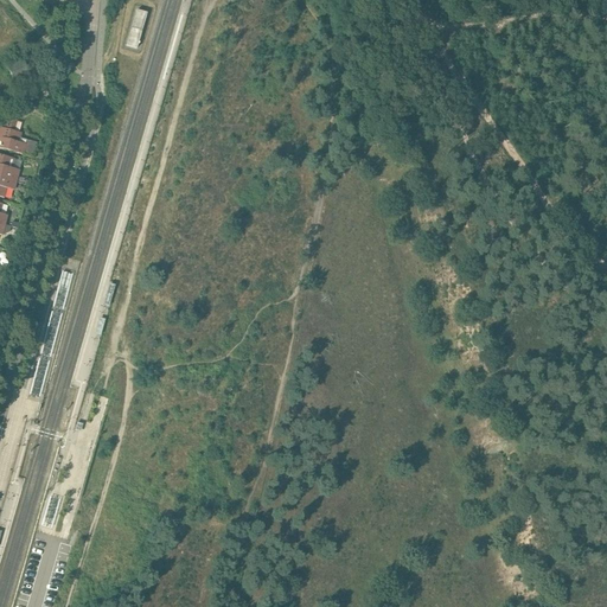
[(136,11),(127,46),(136,49),(147,13),(136,11)]
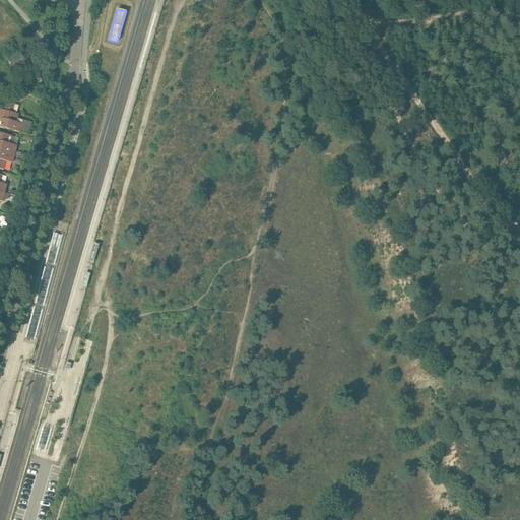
[(10,55),(6,57),(12,71),(7,73),(10,80),(27,74),(24,66),(25,65),(23,62),(21,55),(19,51),(10,55)]
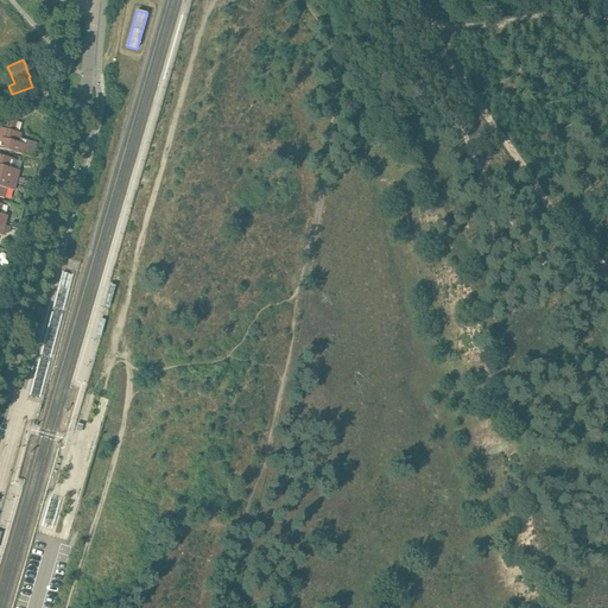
[(0,143),(1,143),(0,145),(0,149),(23,154),(33,158),(37,144),(19,139),(21,133),(16,132),(19,113),(7,119),(5,128),(0,127),(0,143)]
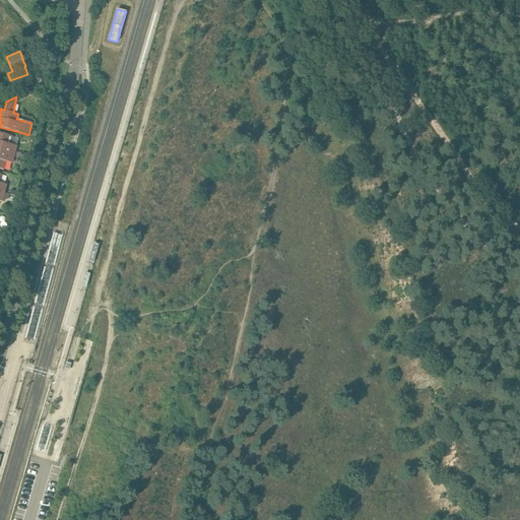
[(0,150),(20,156),(21,153),(15,151),(16,146),(10,144),(12,136),(0,132),(0,150)]
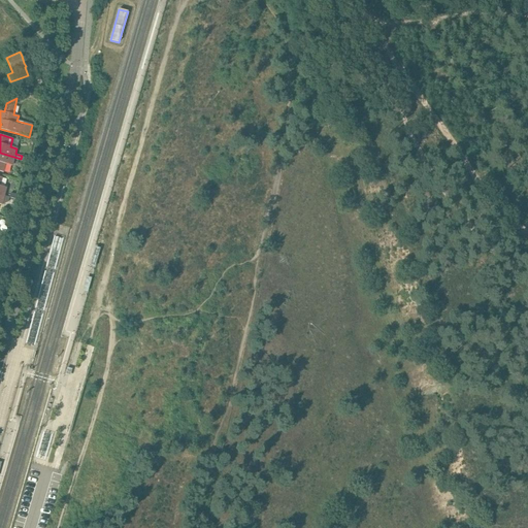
[(0,171),(3,172),(5,164),(11,166),(13,159),(20,161),(21,159),(0,153),(0,171)]
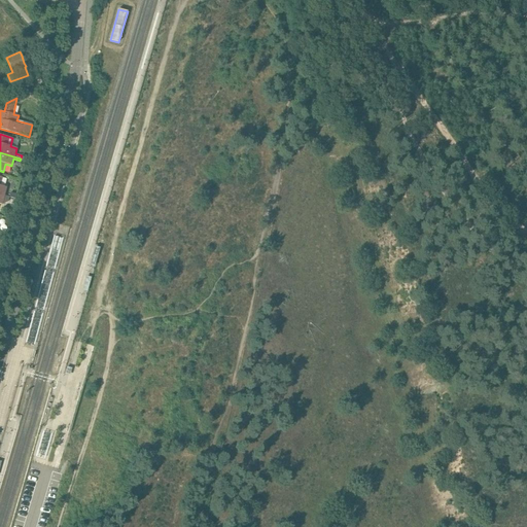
[(0,204),(2,205),(8,202),(9,198),(4,196),(0,195),(0,204)]
